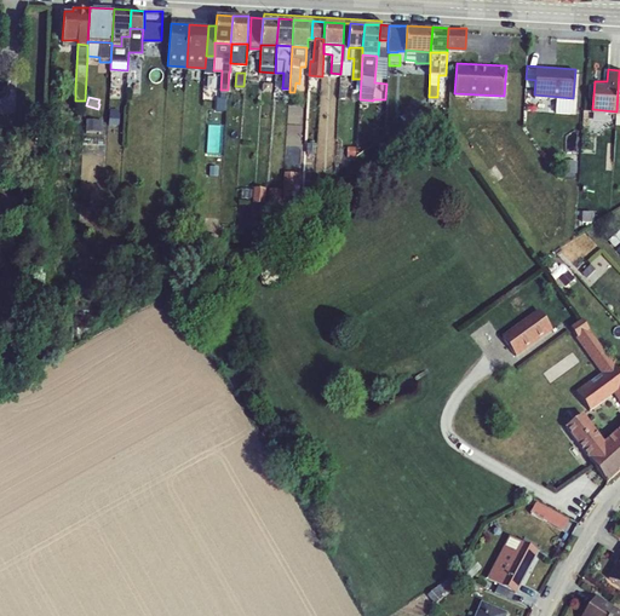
[(414,103),(402,110),(409,119),(420,111),(414,103)]
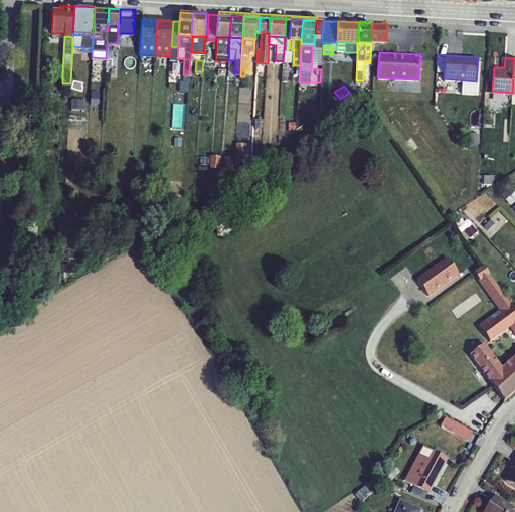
[(99,89),(92,88),(91,102),(99,102),(99,101),(101,101),(101,93),(99,93),(99,89)]
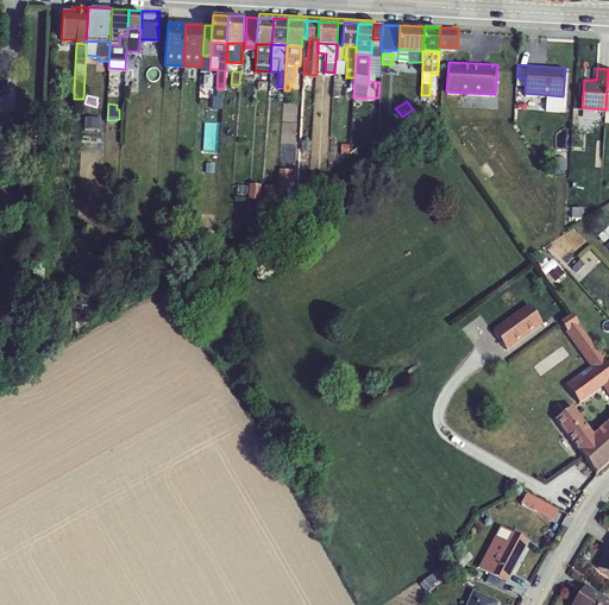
[(101,114),(86,114),(85,125),(100,126),(101,114)]
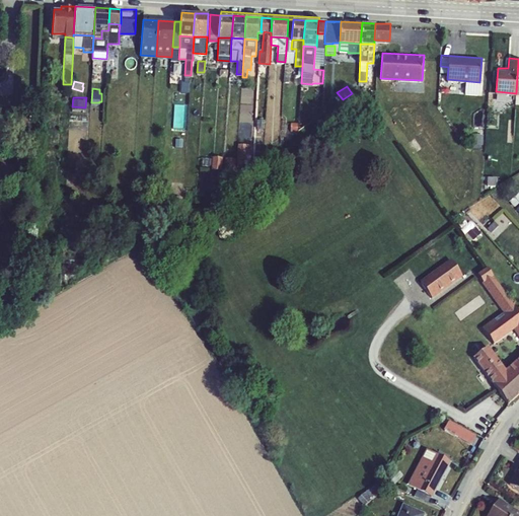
[(484,133),(471,132),(470,142),(472,142),(471,146),(479,146),(479,143),(484,143),(484,133)]
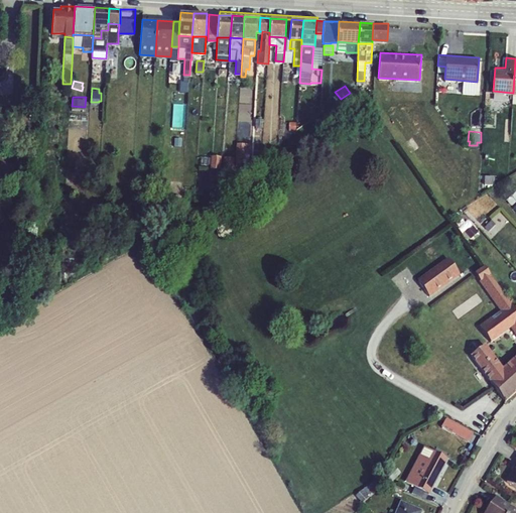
[(236,164),(240,165),(241,161),(246,160),(246,158),(249,158),(250,142),(237,142),(236,164)]
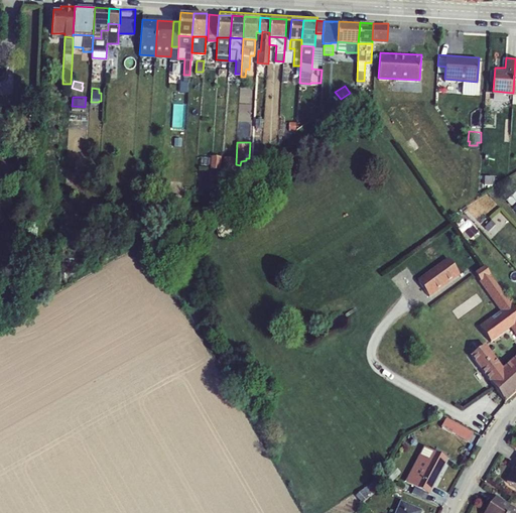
[(212,153),(211,155),(211,163),(211,167),(221,168),(222,154),(212,153)]
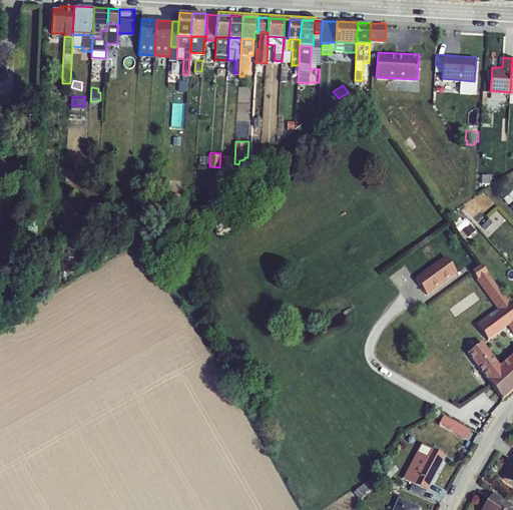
[(209,162),(209,154),(199,154),(198,161),(209,162)]
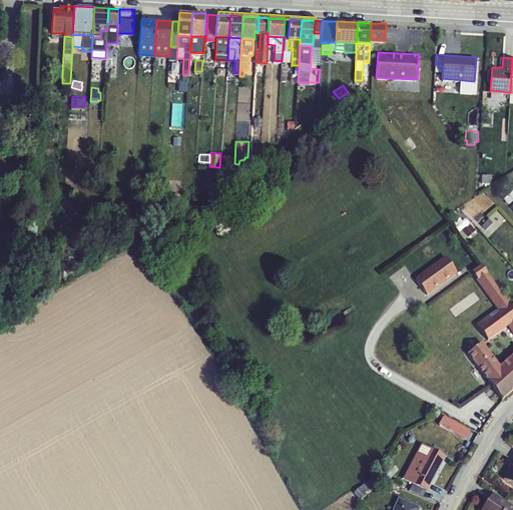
[(233,155),(222,154),(221,166),(232,167),(233,155)]
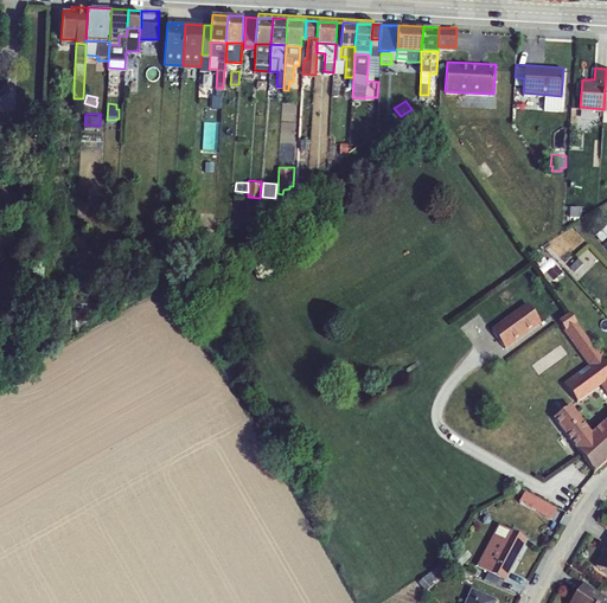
[(213,228),(199,228),(198,247),(212,248),(213,228)]
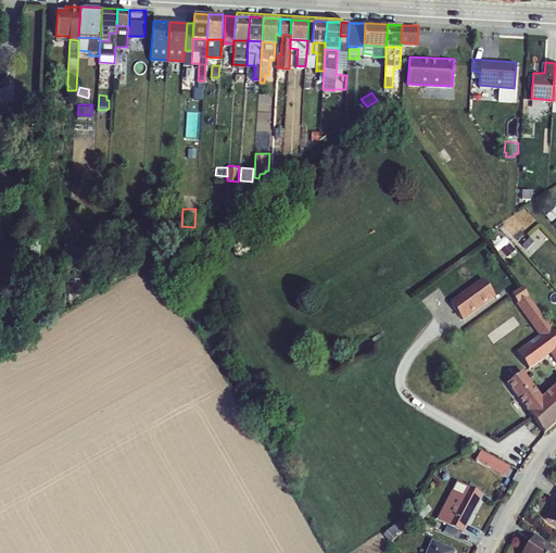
[(509,240),(498,250),(504,256),(515,247),(509,240)]
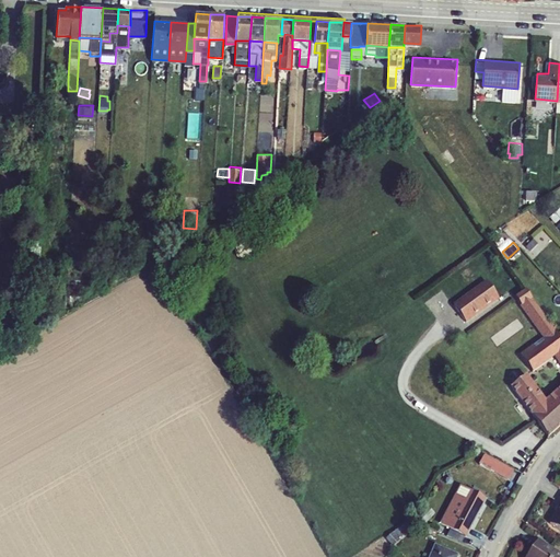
[(453,301),(467,320),(501,296),(487,277),(453,301)]
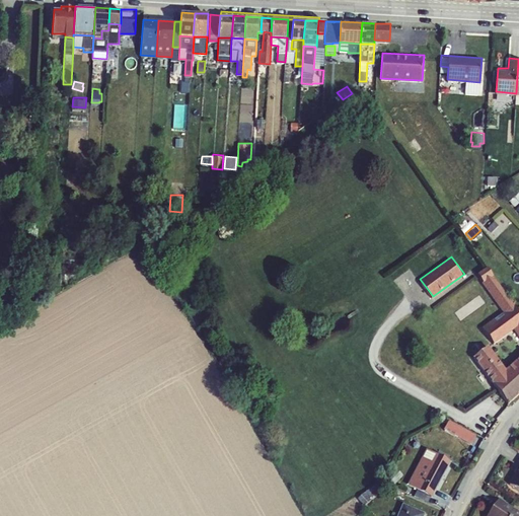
[(518,330),(518,309),(516,306),(517,305),(488,266),(477,273),(498,300),(496,301),(505,314),(495,321),(489,313),(478,320),(494,342),(516,326),(518,330)]
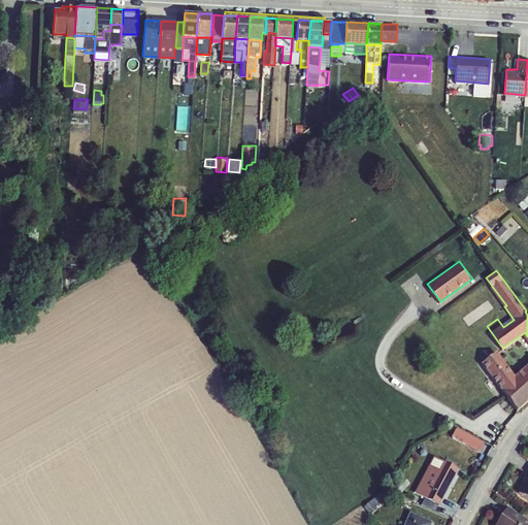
[(527,397),(527,362),(515,374),(498,351),(482,362),(517,408),(527,397)]
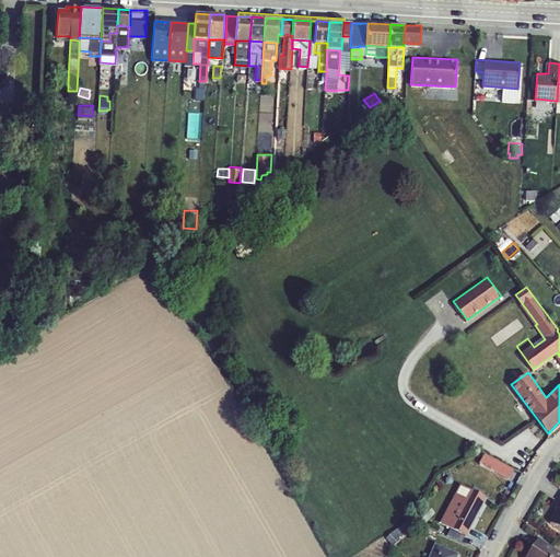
[(483,451),(478,461),(510,477),(515,467),(483,451)]
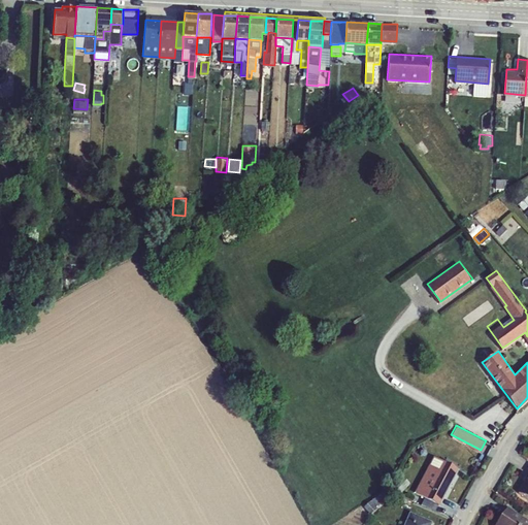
[(424,496),(443,459),(434,454),(415,491),(424,496)]
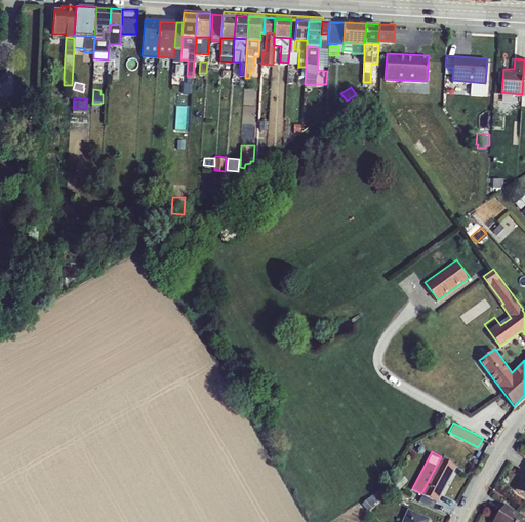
[(421,493),(438,502),(457,465),(441,456),(421,493)]
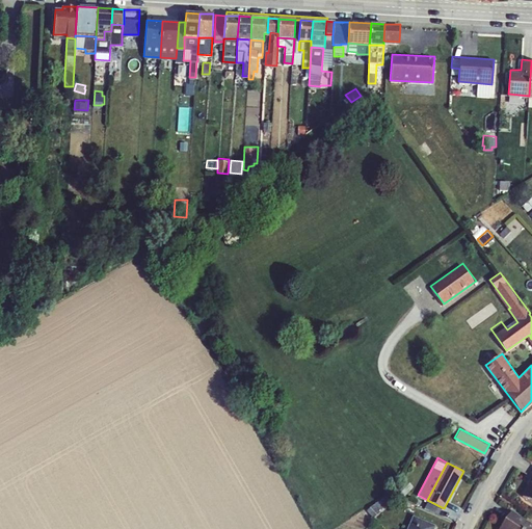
[(531,471),(530,474),(531,475),(531,477),(522,494),(531,500),(531,471)]
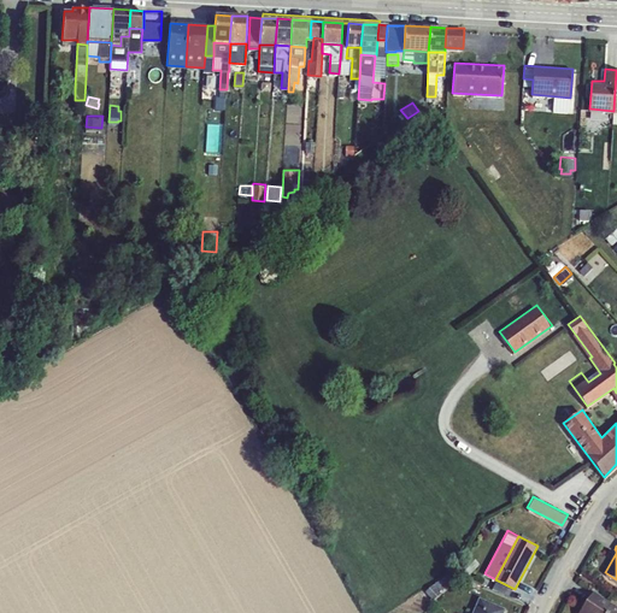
[(471,554),(459,566),(468,575),(480,563),(471,554)]
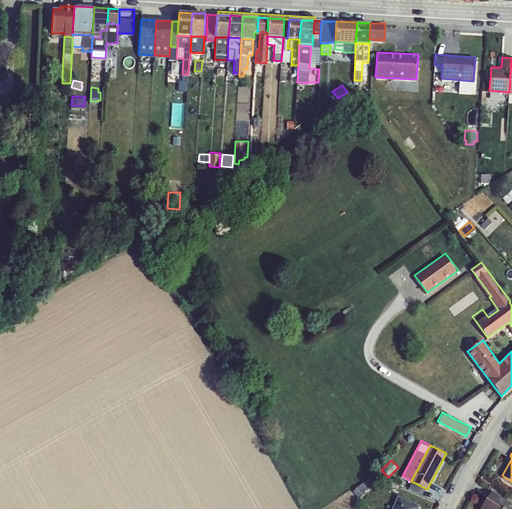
[(363,480),(353,489),(359,496),(365,490),(368,486),(365,483),(366,482),(363,480)]
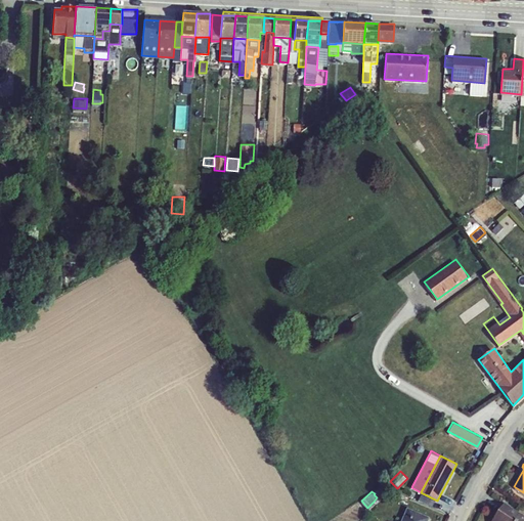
[(490,520),(523,520),(523,514),(505,502),(490,520)]
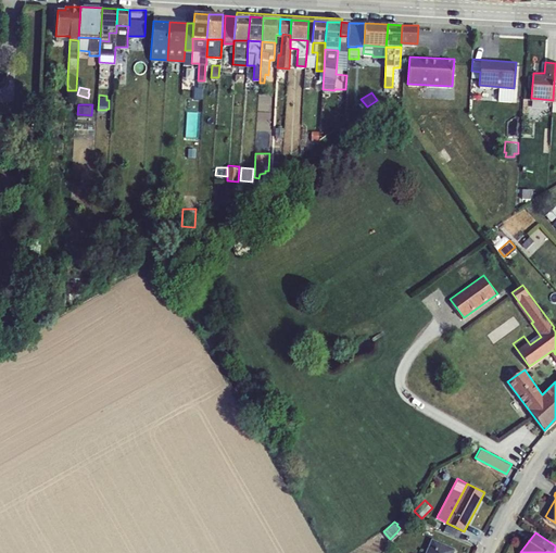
[(453,552),(455,548),(431,538),(425,552),(453,552)]
